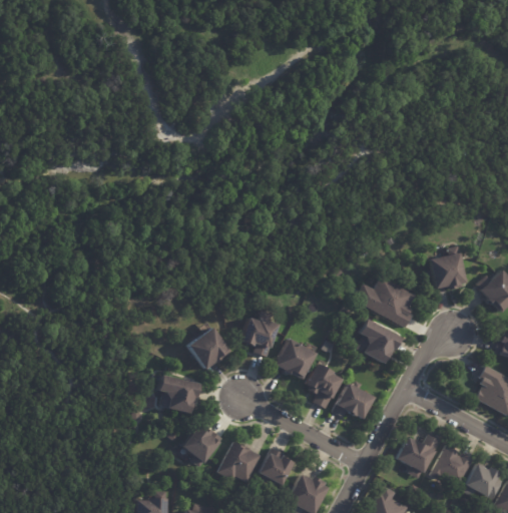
[(396,236),(400,242),(396,245),(391,240),(396,236)]
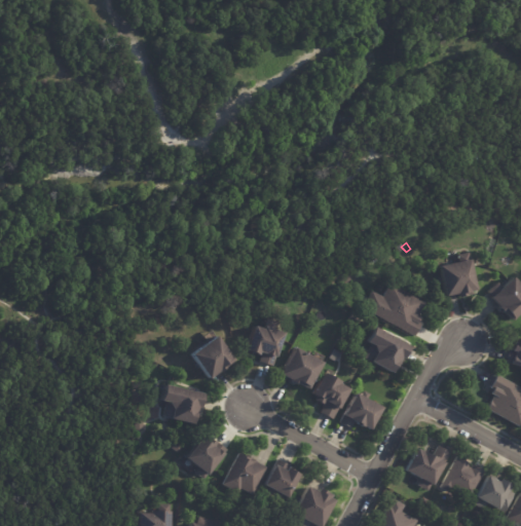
[(467,296),(461,297),(460,293),(448,296),(442,265),(462,261),(461,255),(471,253),(479,290),(473,291),(473,294),(467,296)]
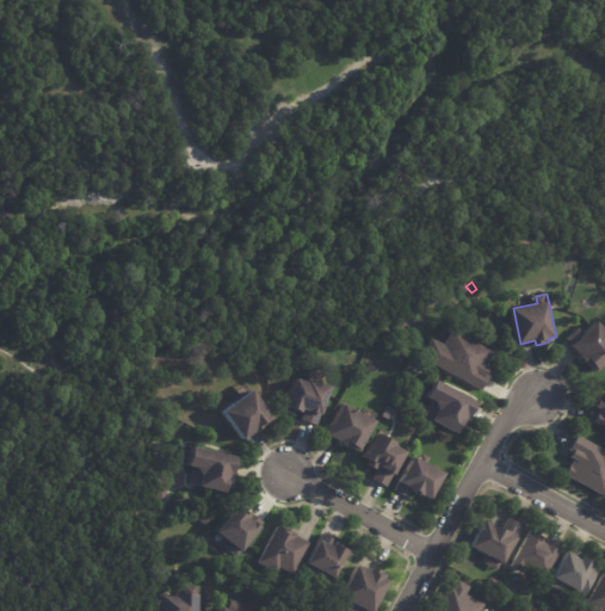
[(407,331),(405,326),(411,321),(414,326),(407,331)]
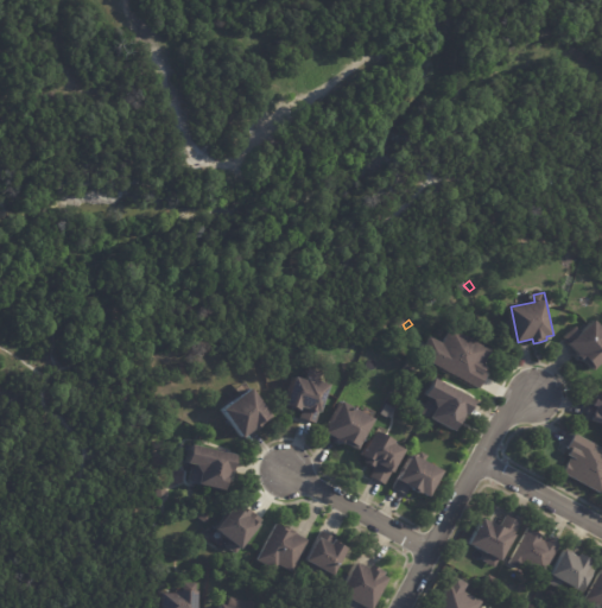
[(580,358),(578,356),(580,355),(570,346),(595,321),(601,328),(601,366),(596,371),(588,362),(585,363),(580,358)]
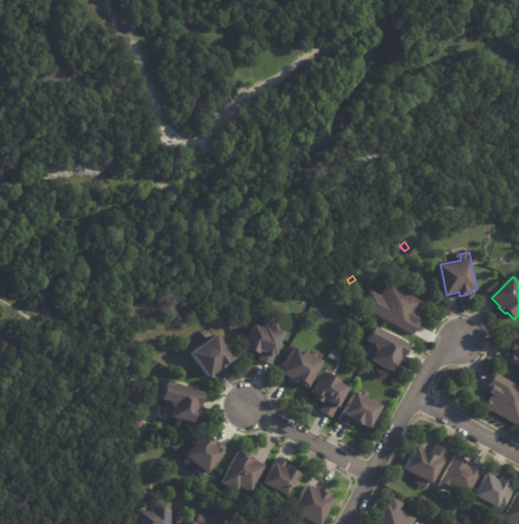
[(419,317),(418,320),(422,322),(416,335),(363,307),(373,290),(383,296),(390,282),(426,301),(419,315),(420,316),(419,317)]
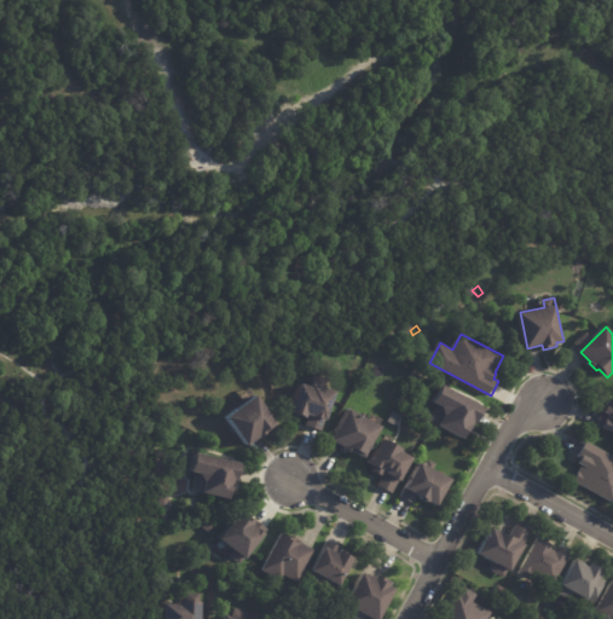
[(321,427),(310,424),(312,414),(306,412),(305,416),(290,411),(299,382),(311,386),(314,374),(324,376),(321,386),(334,389),(323,428),(321,427)]
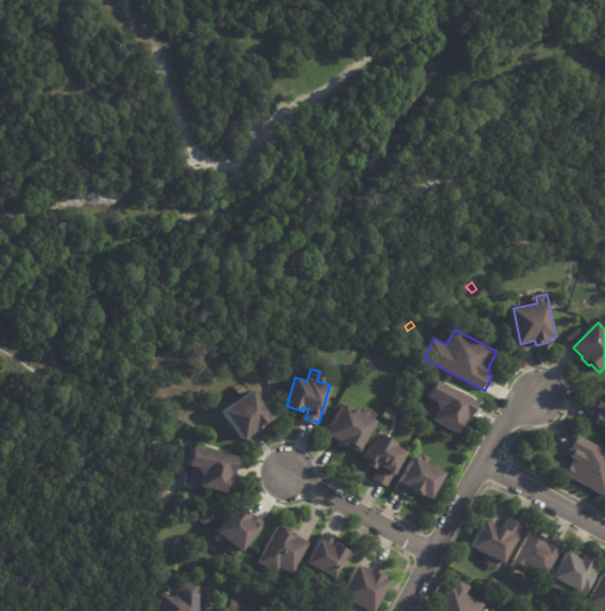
[(477,405),(471,418),(469,417),(460,433),(428,417),(437,401),(428,396),(438,380),(479,402),(477,405)]
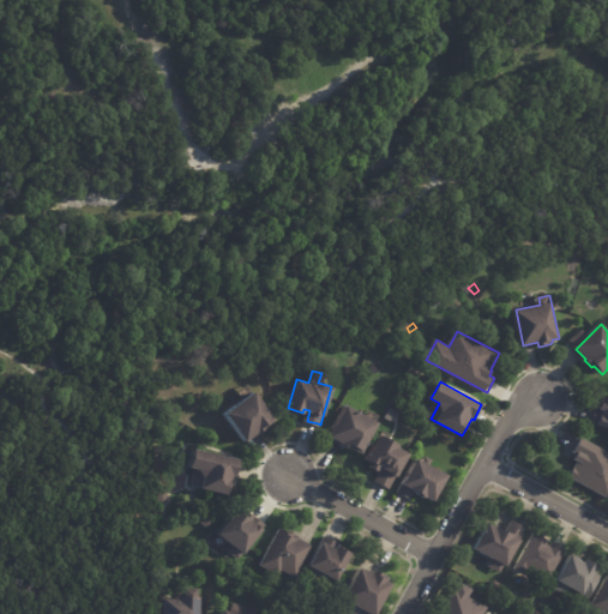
[(260,434),(259,433),(248,441),(226,414),(254,391),(276,420),(266,427),(268,428),(260,434)]
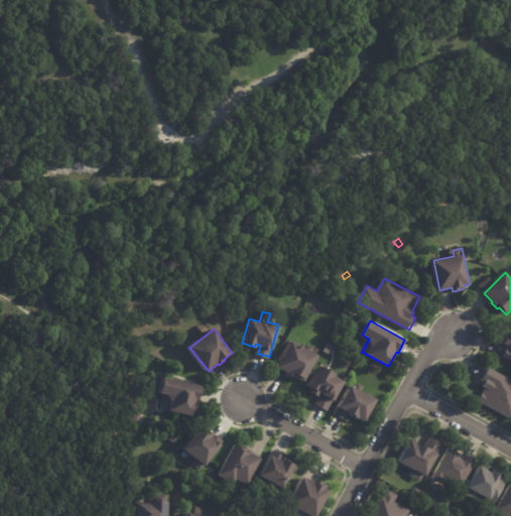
[(501,354),(506,336),(510,337),(510,359),(500,356),(501,354)]
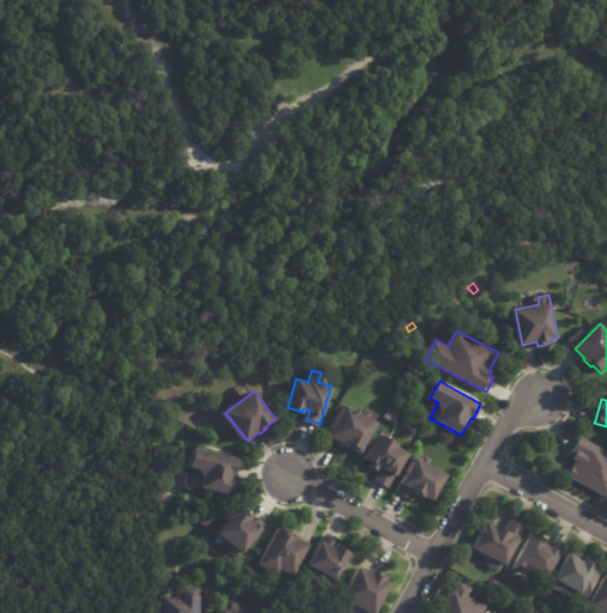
[(368,417),(380,423),(364,455),(353,449),(352,451),(341,445),(343,444),(332,439),(347,407),(368,417)]
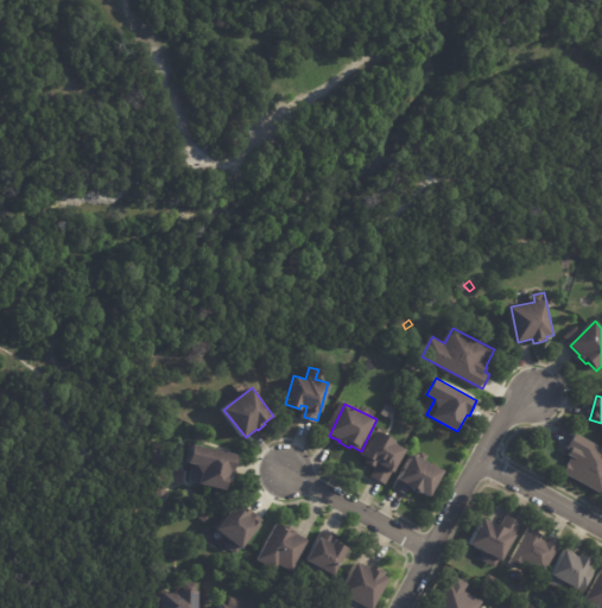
[(564,450),(566,447),(564,445),(572,430),(601,445),(601,489),(600,492),(559,469),(568,454),(564,453),(564,450)]
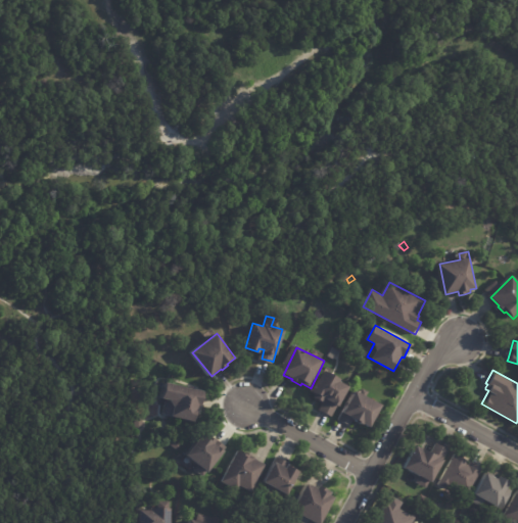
[(326,373),(340,380),(339,382),(349,388),(334,417),(323,411),(326,403),(315,398),(317,395),(312,392),(323,371),(326,373)]
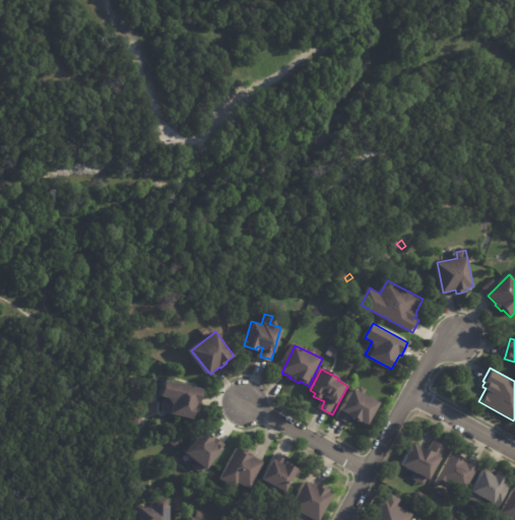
[(198,389),(203,390),(199,403),(197,403),(196,406),(197,407),(194,419),(165,412),(168,398),(159,396),(163,381),(198,389)]
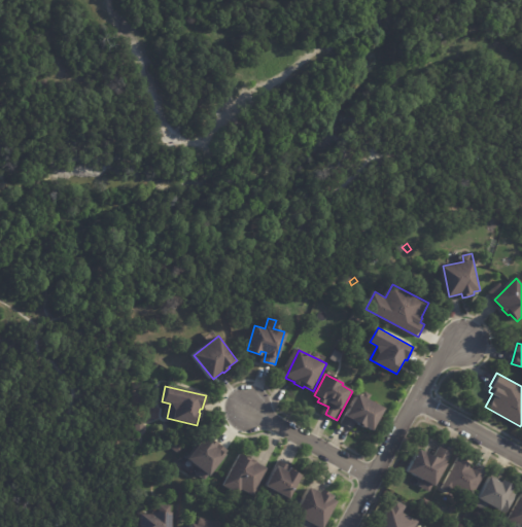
[(361,396),(385,409),(374,431),(359,424),(357,429),(346,423),(349,418),(347,417),(359,395),(361,396)]
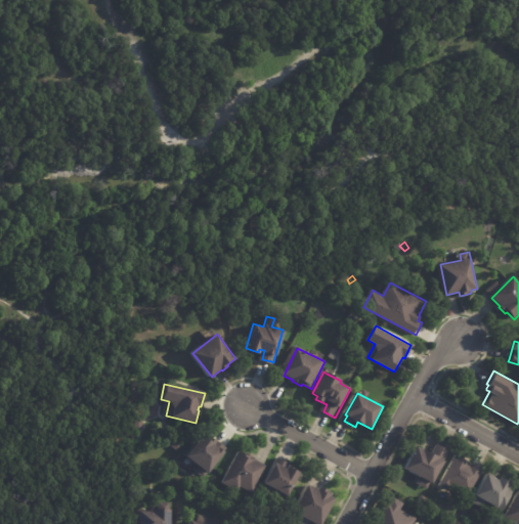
[(146,418),(146,429),(137,429),(137,418),(146,418)]
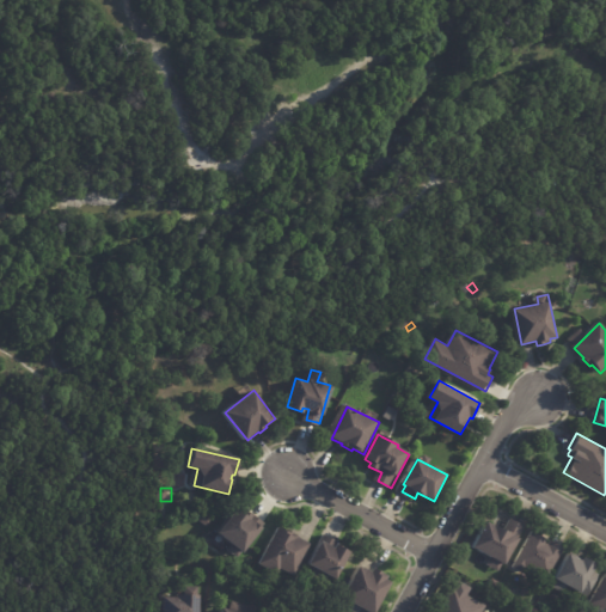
[(248,514),(255,520),(256,518),(267,527),(263,532),(262,531),(244,552),(246,554),(240,561),(231,552),(233,549),(216,534),(236,512),(240,515),(244,512),(248,514)]
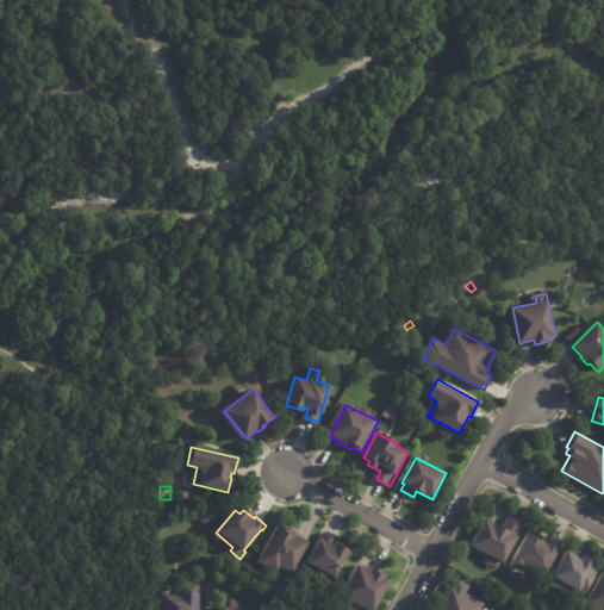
[(514,518),(525,526),(502,570),(490,565),(493,558),(473,547),(487,521),(506,531),(514,518)]
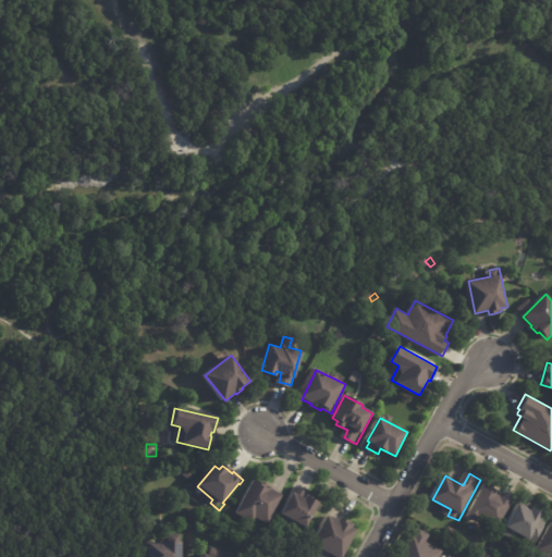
[(262,481),(271,486),(270,487),(282,493),(266,522),(255,517),(252,521),(233,511),(252,478),(260,482),(260,481),(262,481)]
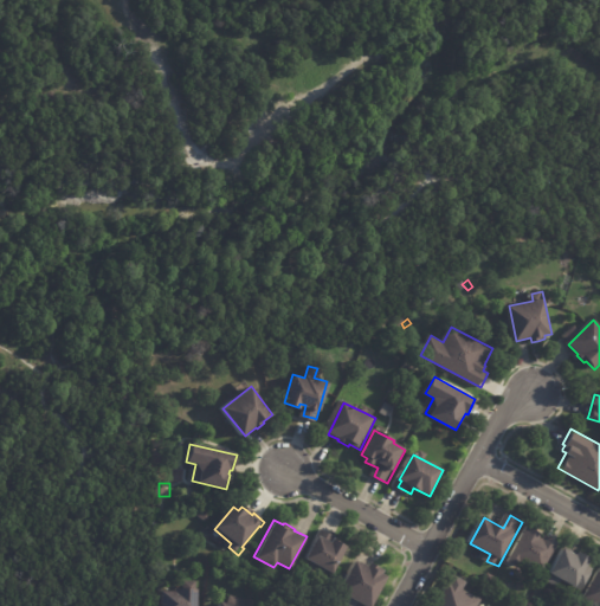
[(537,532),(542,535),(541,537),(544,540),(546,535),(560,543),(544,574),(522,561),(518,567),(510,562),(529,526),(534,529),(534,530),(537,532)]
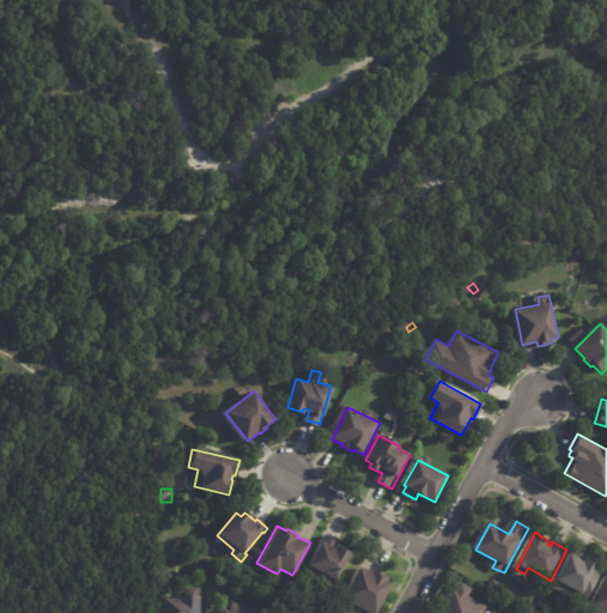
[(322,534),(338,542),(335,546),(346,552),(332,578),(320,572),(317,577),(309,574),(313,568),(305,564),(321,534),(322,534)]
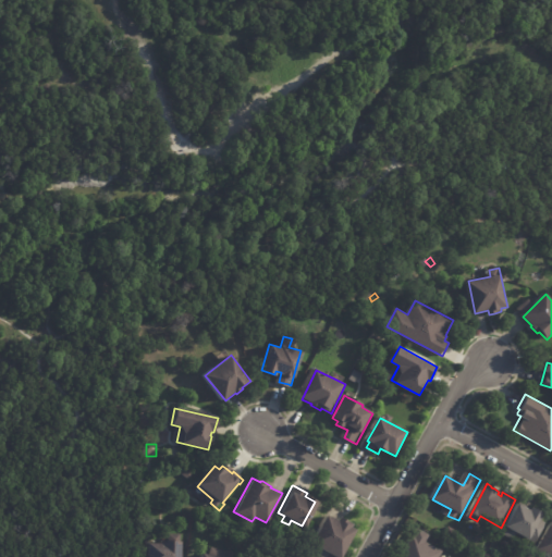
[(523,507),(529,511),(531,508),(543,515),(541,519),(548,522),(536,543),(522,534),(517,541),(506,534),(510,529),(506,527),(518,505),(523,507)]
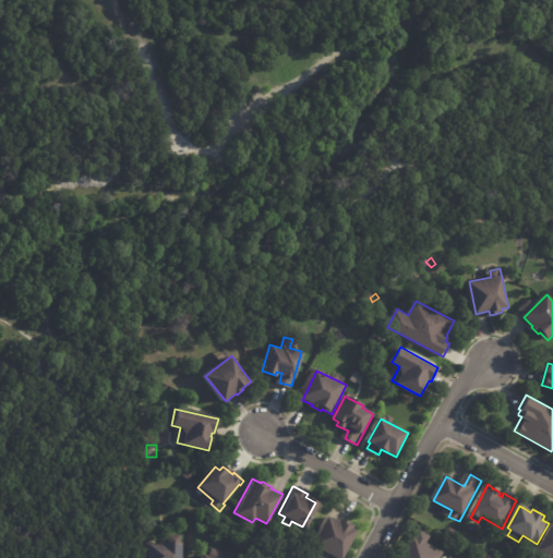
[(331,517),(338,521),(340,518),(353,525),(351,529),(357,532),(343,557),(331,557),(333,555),(313,544),(327,516),(331,517)]
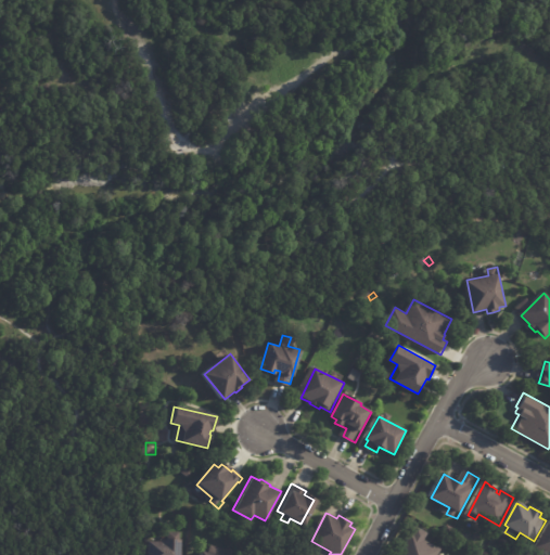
[(549,554),(547,554),(549,553),(538,546),(549,527),(549,554)]
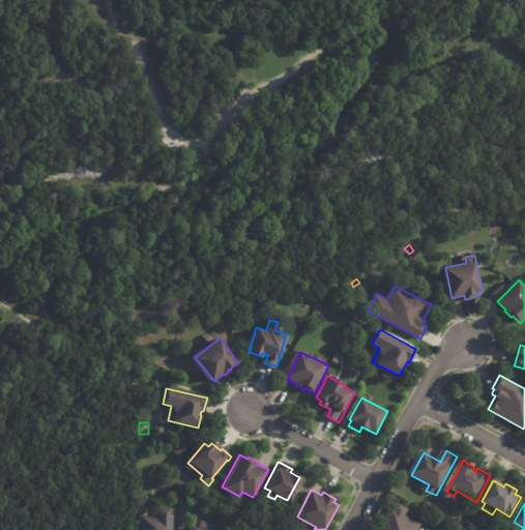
[(383,529),(395,510),(396,511),(400,504),(410,510),(406,517),(418,523),(414,529),(383,529)]
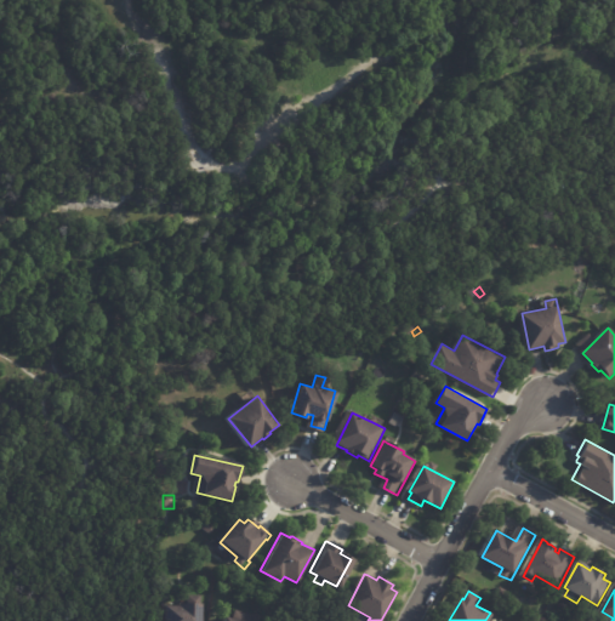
[(165,620),(166,605),(180,605),(180,602),(197,603),(197,594),(205,594),(204,620),(165,620)]
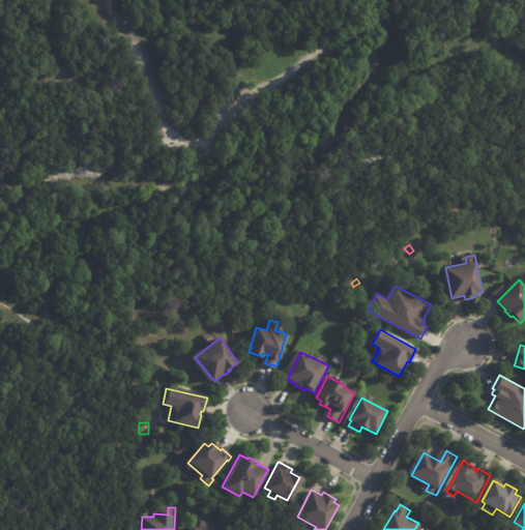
[(193,529),(221,529),(222,526),(196,520),(193,529)]
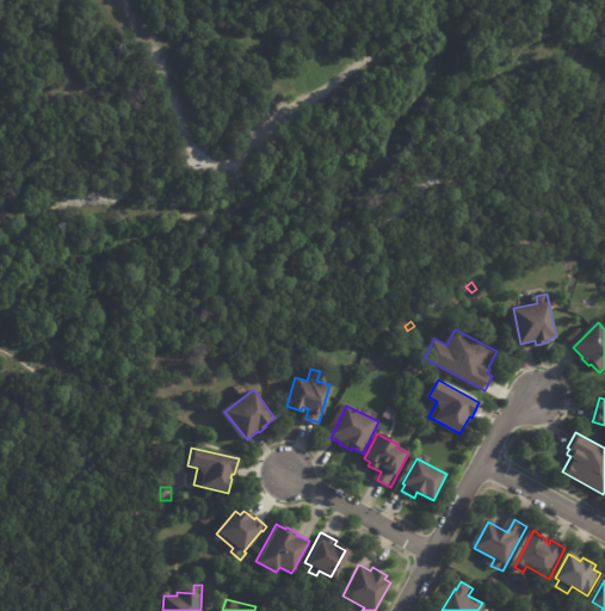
All buildings are outlined.
